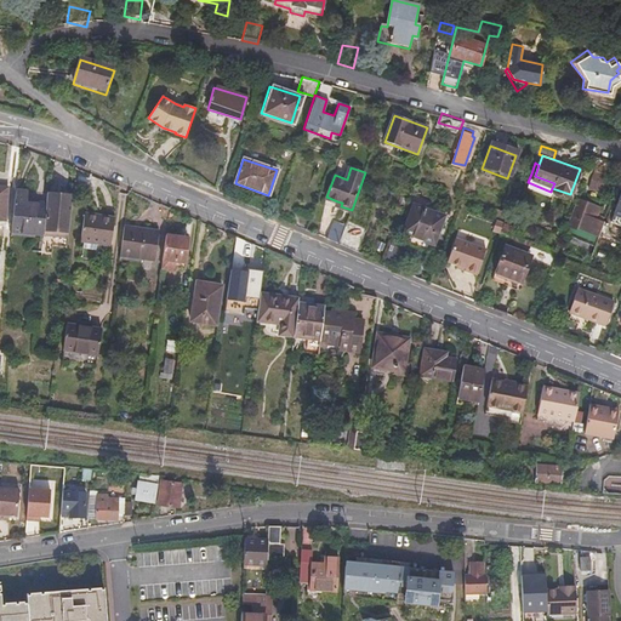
[(611,192),(614,186),(591,177),(588,187),(600,192),(602,188),(611,192)]
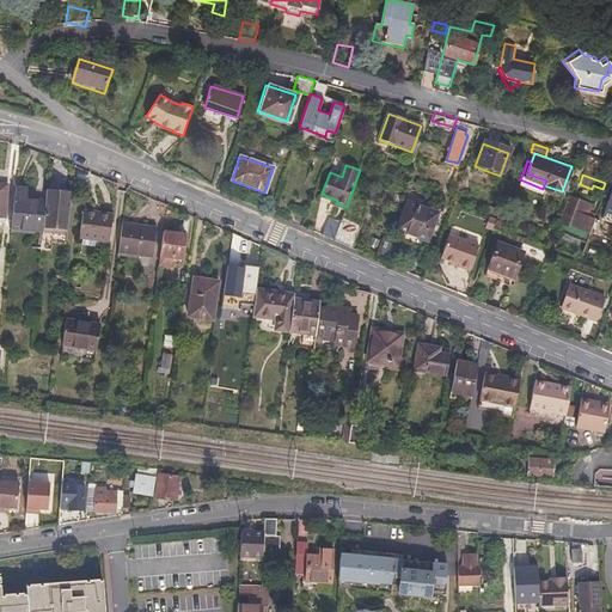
[(43,219),(66,221),(69,185),(47,183),(44,202),(43,219)]
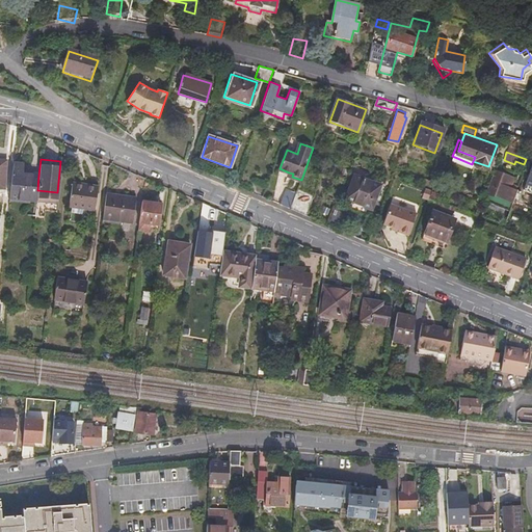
[(531,161),(522,189),(531,193),(531,161)]
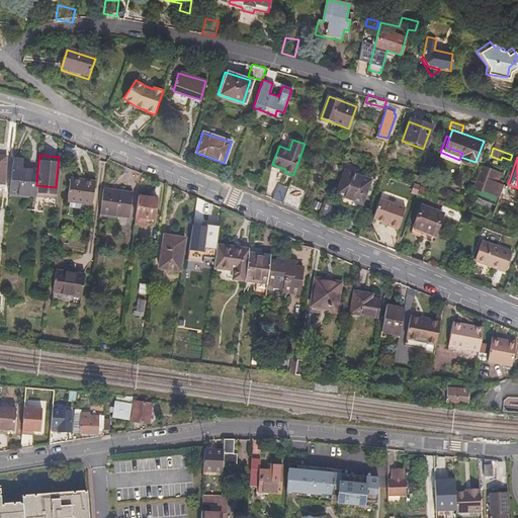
[(35,196),(35,189),(36,185),(37,171),(20,169),(21,161),(13,160),(10,182),(9,194),(35,196)]
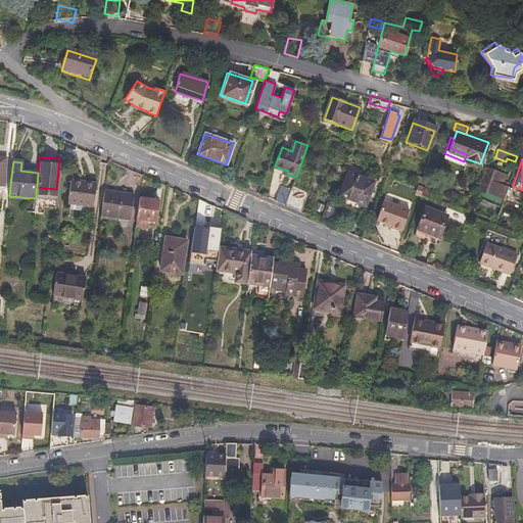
[(478,197),(501,206),(502,206),(509,189),(508,189),(510,184),(508,183),(502,181),(505,174),(486,168),(477,190),(480,191),(478,197)]
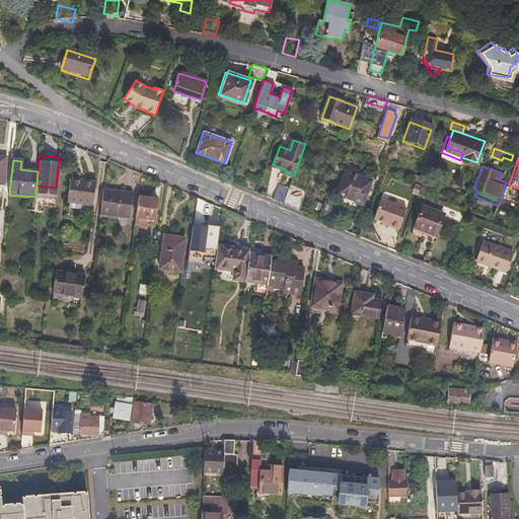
[(361,209),(373,179),(348,170),(337,200),(361,209)]
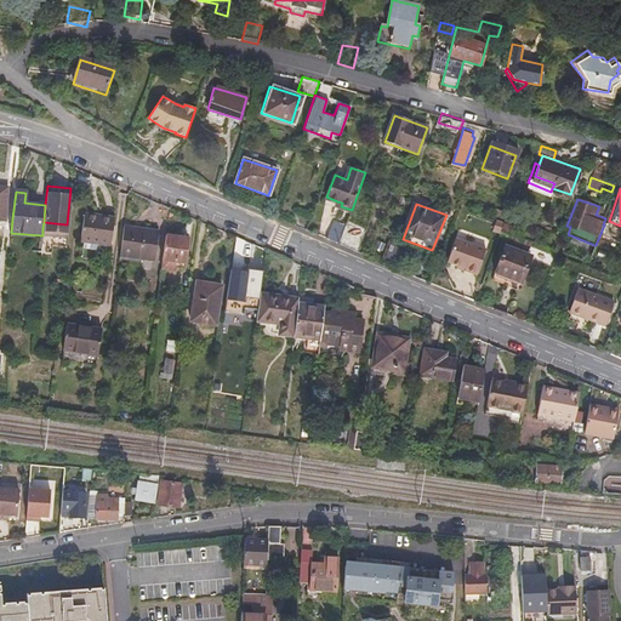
[(80,239),(110,244),(114,217),(84,215),(80,239)]
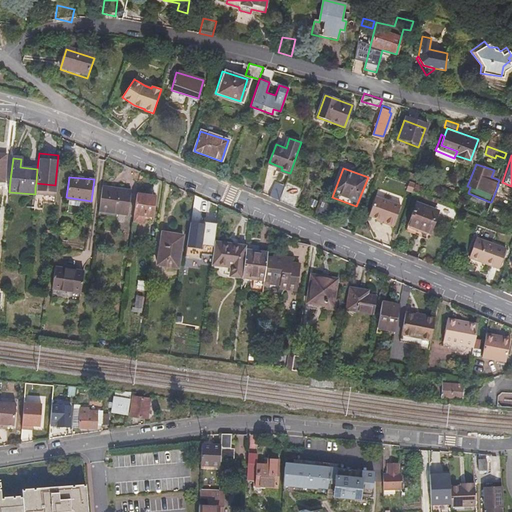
[(269,197),(280,202),(285,187),(275,183),(269,197)]
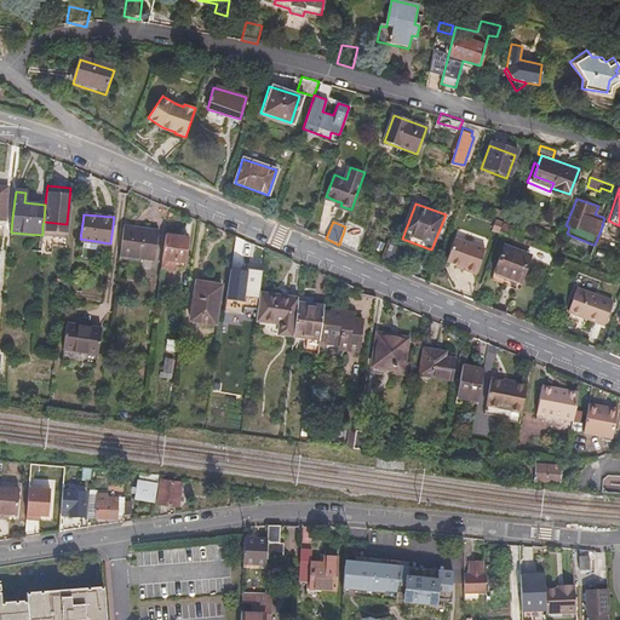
[(339,245),(359,253),(367,231),(346,224),(345,227),(339,245)]
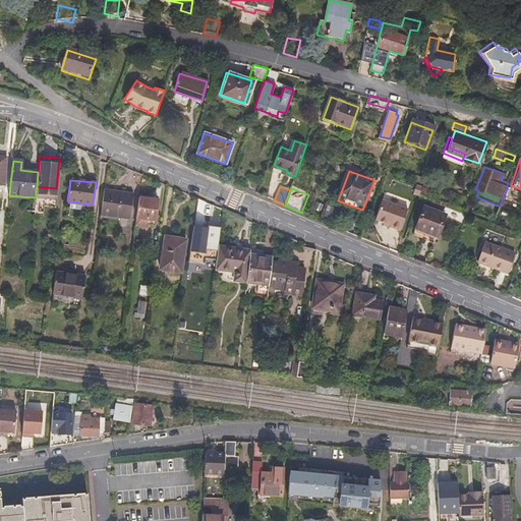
[(105,189),(101,214),(129,218),(132,193),(105,189)]
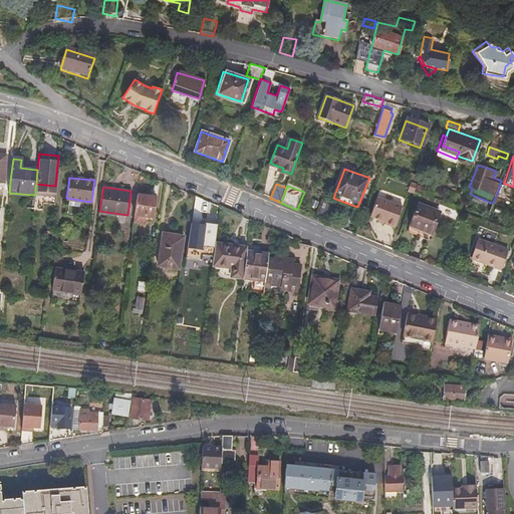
[(137,196),(134,216),(145,217),(152,218),(155,198),(137,196)]
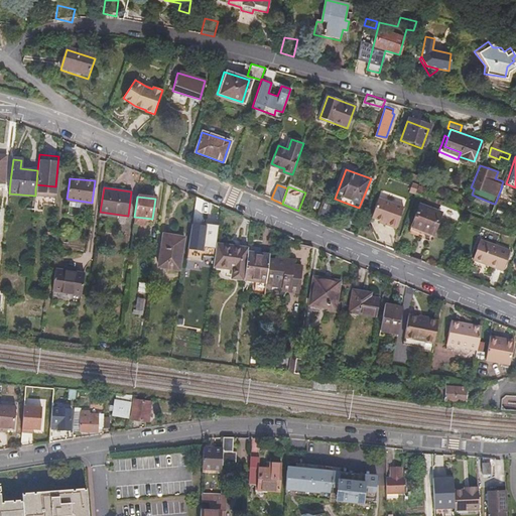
[(319,218),(326,204),(313,199),(307,213),(319,218)]
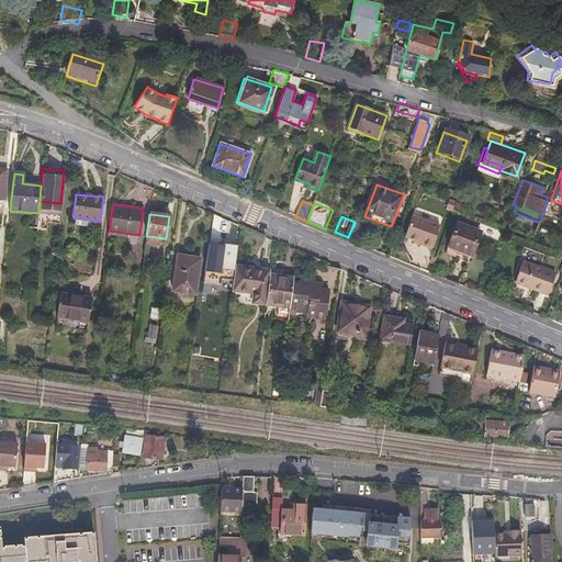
[(431,250),(438,231),(411,220),(403,238),(419,244),(418,246),(431,250)]
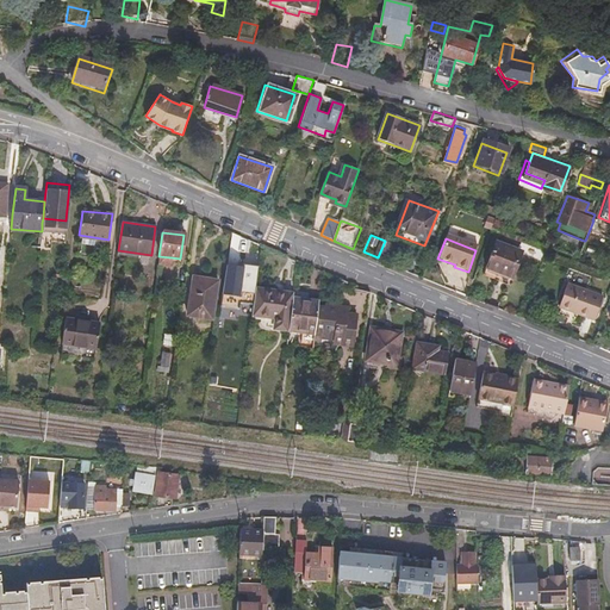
[(378,260),(391,265),(398,246),(385,240),(385,241),(378,257),(378,260)]
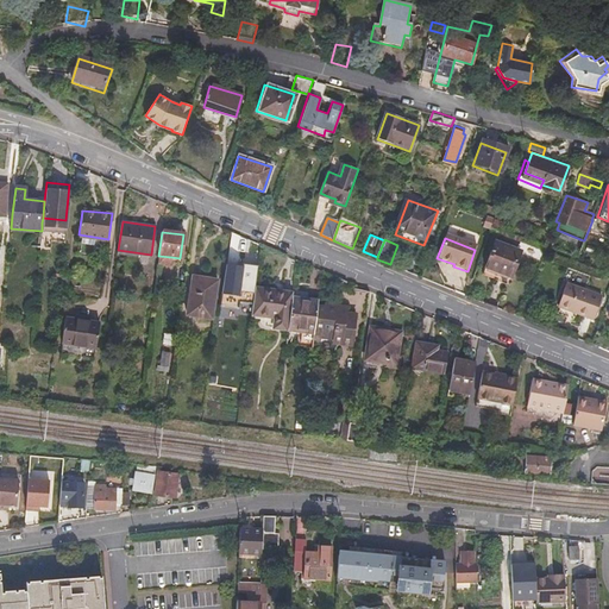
[(521,249),(496,239),(487,265),(512,275),(521,249)]
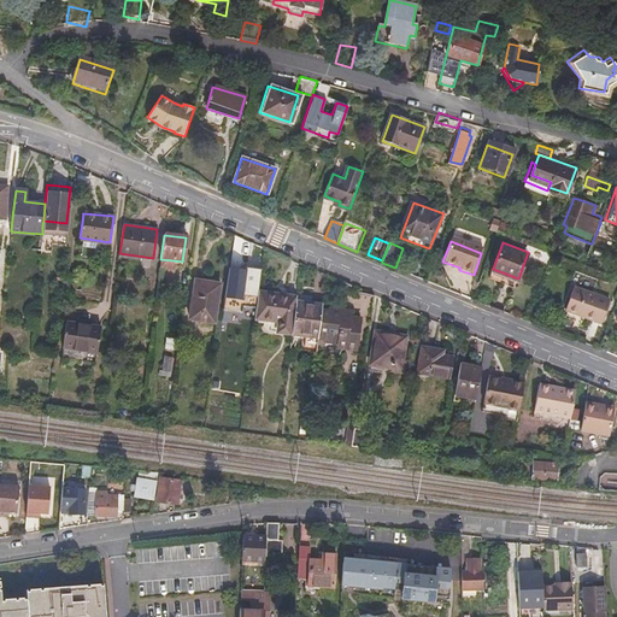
[(172,271),(174,260),(160,259),(159,269),(172,271)]
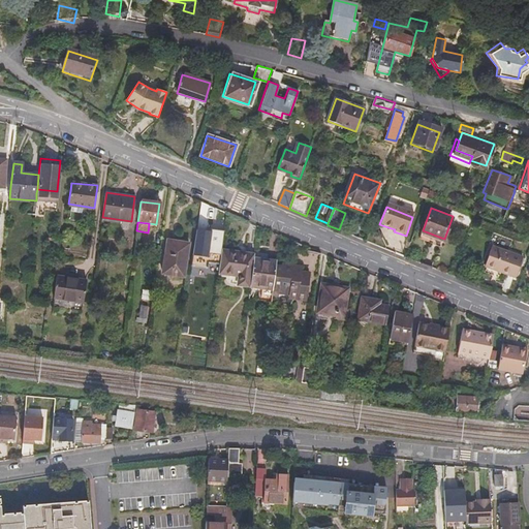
[(189,244),(167,240),(162,273),(184,276),(189,244)]
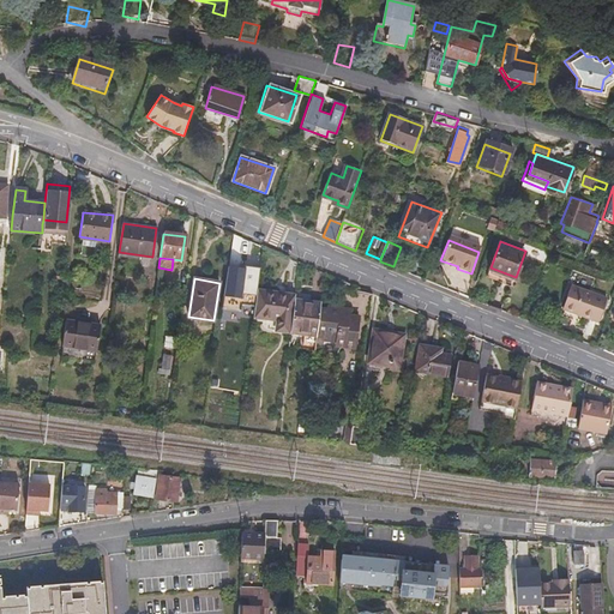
[(469,299),(475,282),(467,278),(465,278),(459,295),(461,295),(469,299)]
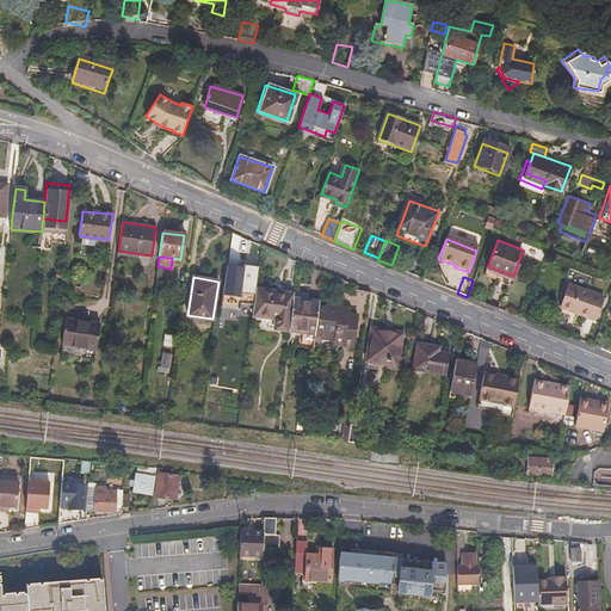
[(604,296),(568,284),(560,306),(596,320),(604,296)]
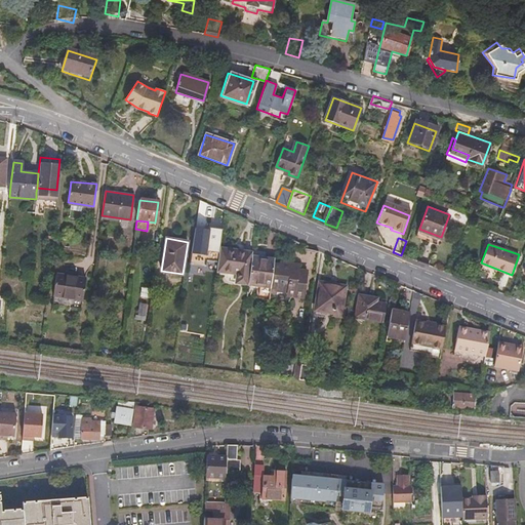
[(215,279),(248,283),(252,254),(252,251),(220,247),(215,279)]
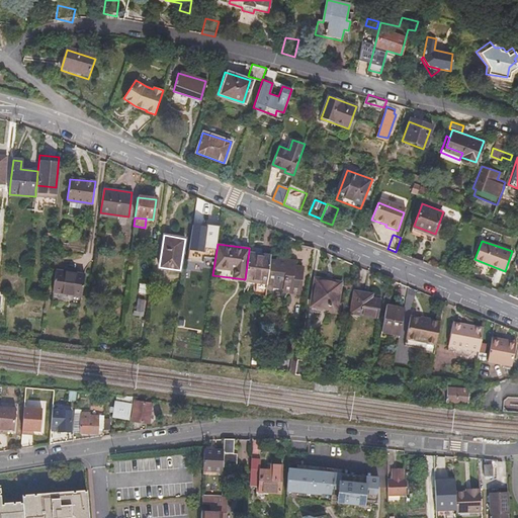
[(255,292),(265,293),(267,282),(269,259),(270,257),(258,256),(258,253),(249,251),(245,279),(256,281),(255,292)]
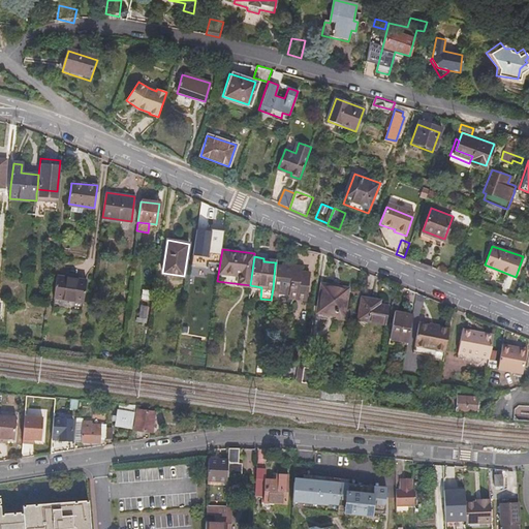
[(275,265),(273,288),(278,288),(278,291),(289,293),(289,297),(307,299),(310,272),(299,270),(292,270),(292,265),(282,263),(282,266),(275,265)]
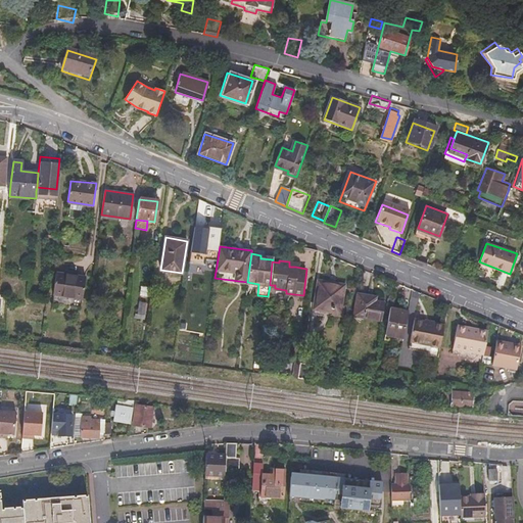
[(86,275),(56,271),(54,293),(83,297),(86,275)]
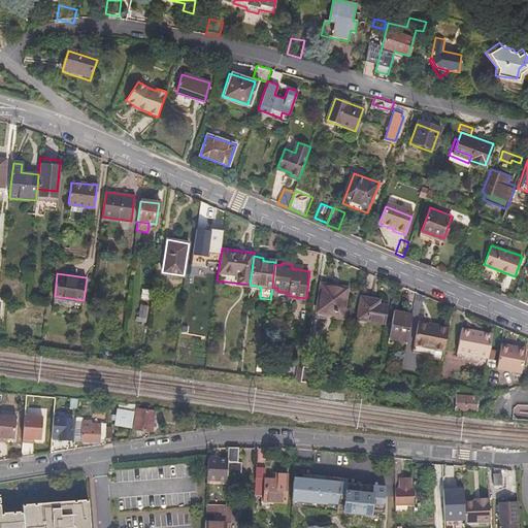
[(334,285),(323,283),(319,309),(336,311),(336,316),(345,317),(347,307),(344,307),(348,287),(338,285),(338,287),(334,287),(334,285)]
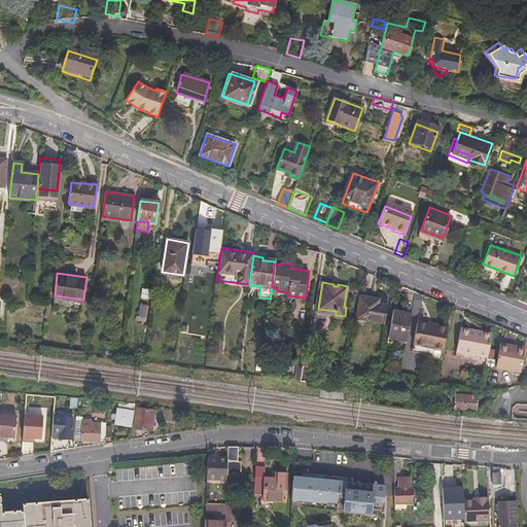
[(358,317),(385,322),(388,305),(372,302),(372,297),(361,296),(358,317)]
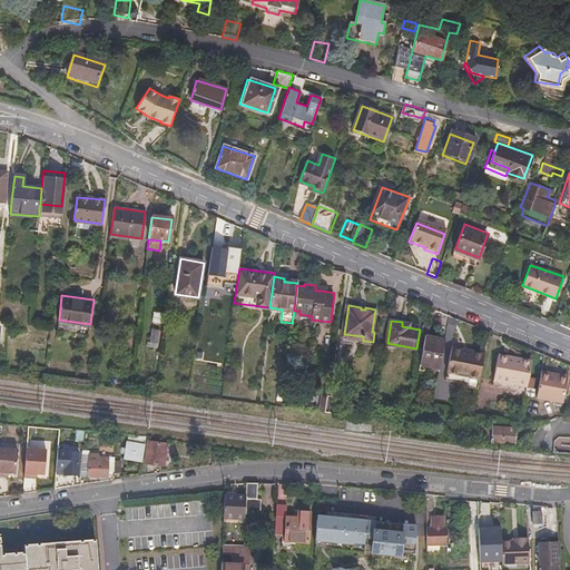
[(426,325),(421,355),(440,359),(446,328),(426,325)]
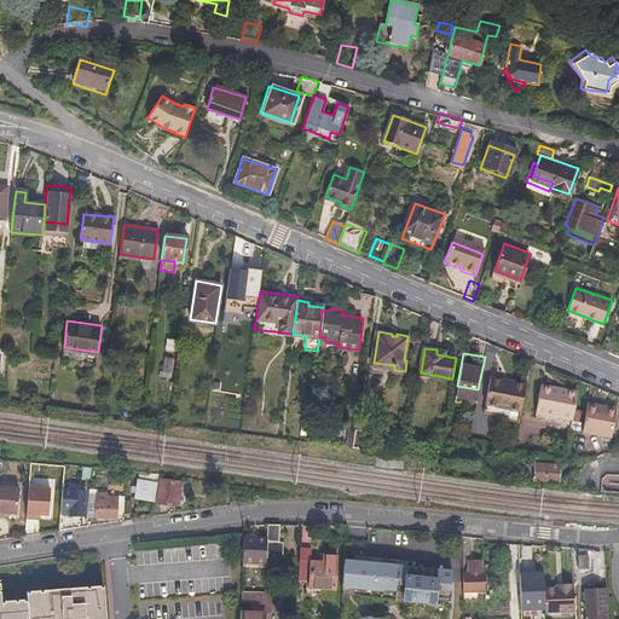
[(175,359),(166,358),(165,371),(173,372),(175,359)]
